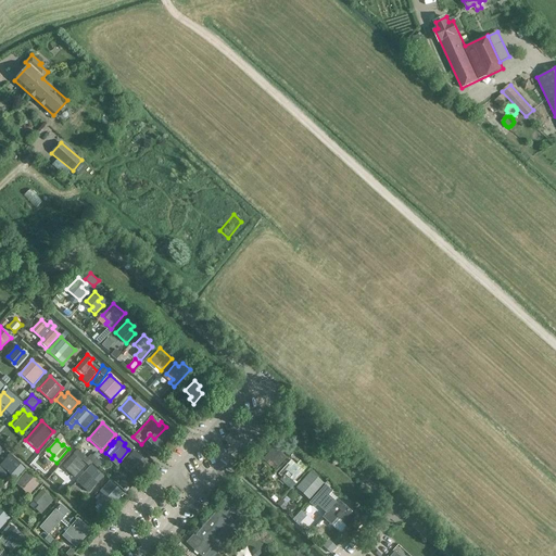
[(275,446),(263,459),(267,463),(269,459),(278,467),(287,458),(275,446)]
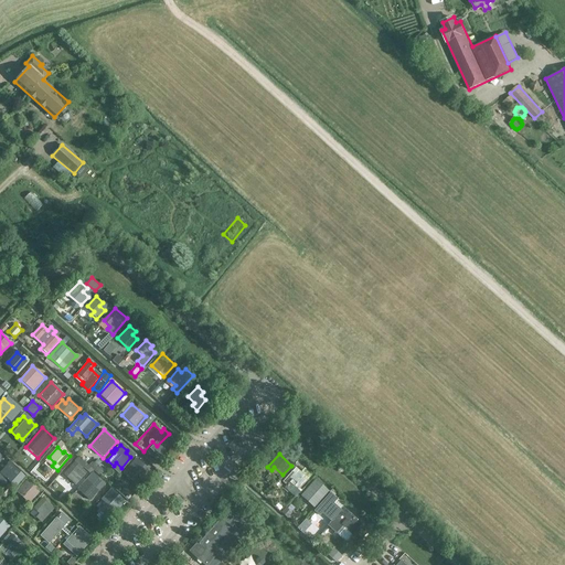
[(145,466),(138,460),(128,470),(135,477),(132,479),(137,483),(146,473),(141,469),(145,466)]
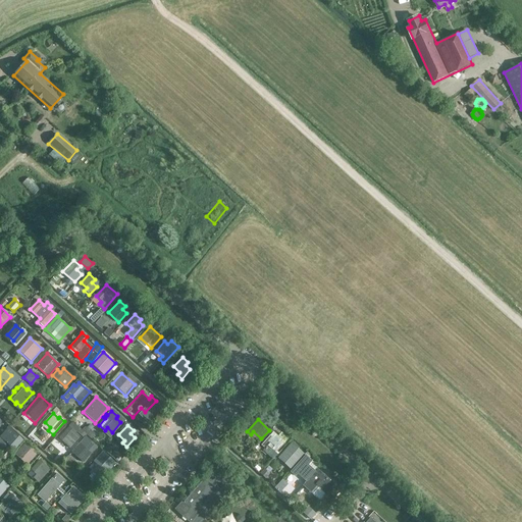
[(68,427),(58,438),(69,450),(81,437),(68,427)]
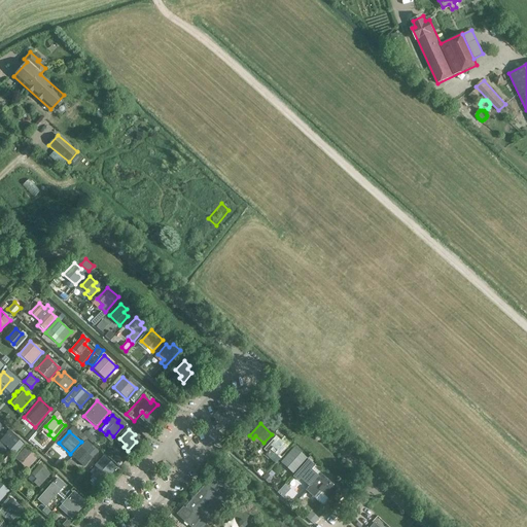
[(19,445),(8,435),(0,444),(0,446),(10,454),(19,445)]
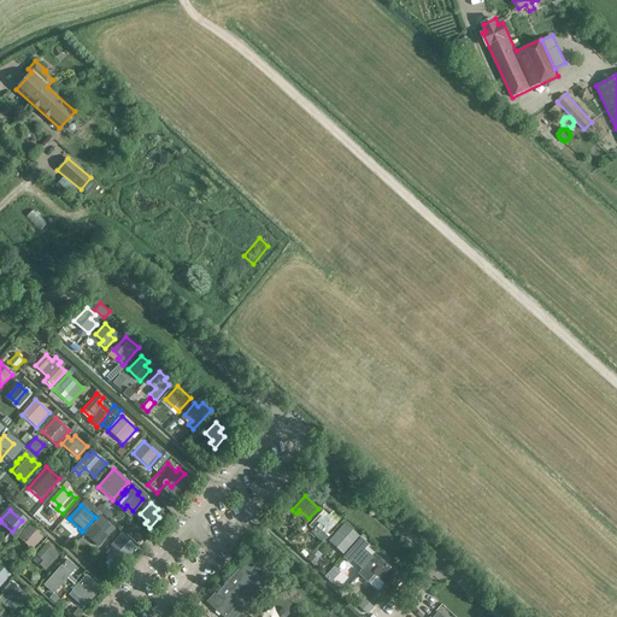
[(334,521),(323,511),(309,527),(315,532),(317,529),(325,536),(335,526),(331,522),(334,521)]
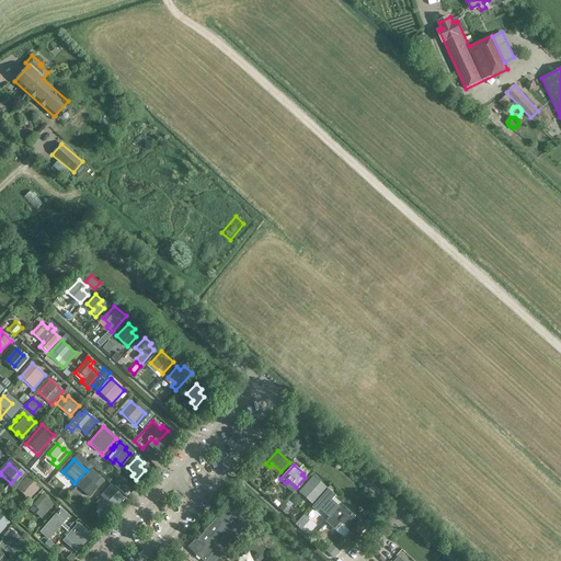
[(41,488),(26,476),(15,489),(29,501),(41,488)]
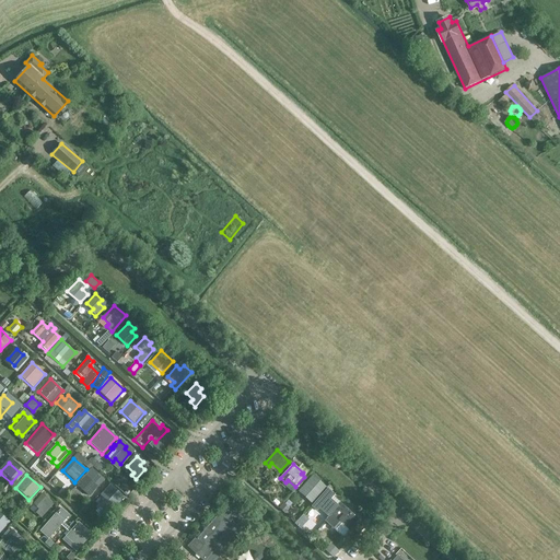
[(100,486),(86,475),(77,486),(90,498),(100,486)]
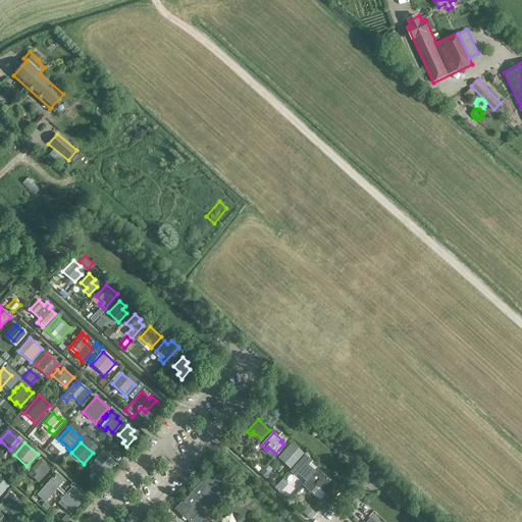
[(299,458),(286,448),(276,459),(288,470),(299,458)]
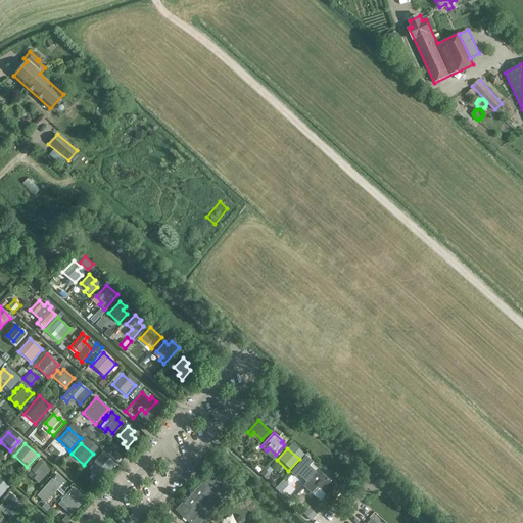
[(111,467),(101,457),(90,469),(101,478),(111,467)]
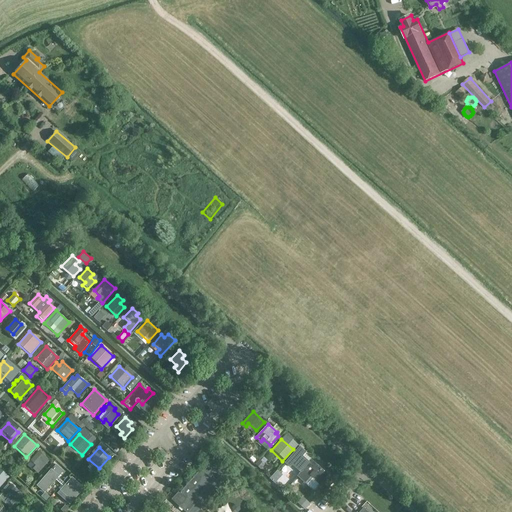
[(49,461),(39,451),(30,460),(36,466),(34,469),(38,473),(49,461)]
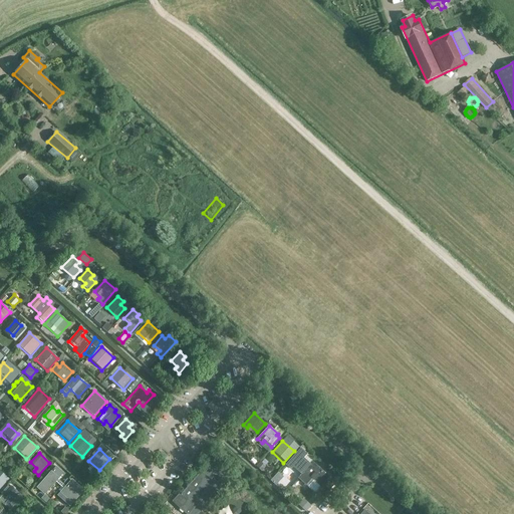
[(295,457),(287,465),(291,469),(292,467),(301,474),(310,464),(305,460),(302,463),(295,457)]
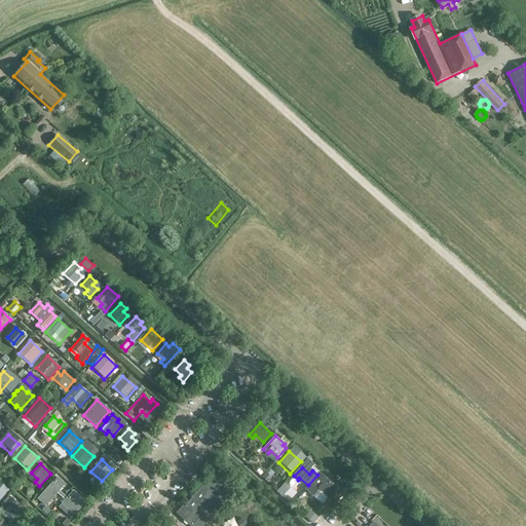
[(215,473),(184,508),(199,520),(229,486),(215,473)]
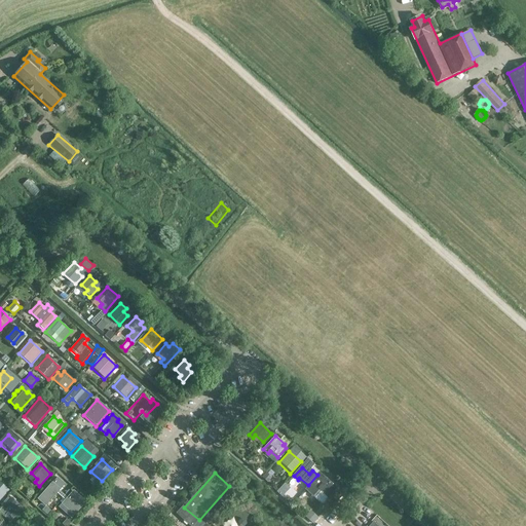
[(321,474),(305,490),(314,498),(321,492),(329,499),(338,489),(321,474)]
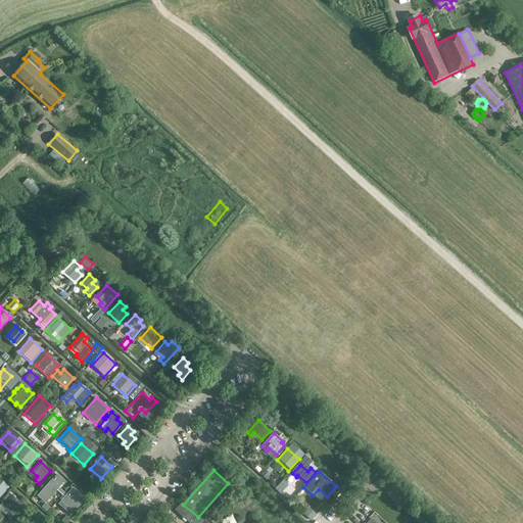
[(0,497),(9,487),(0,479),(0,497)]
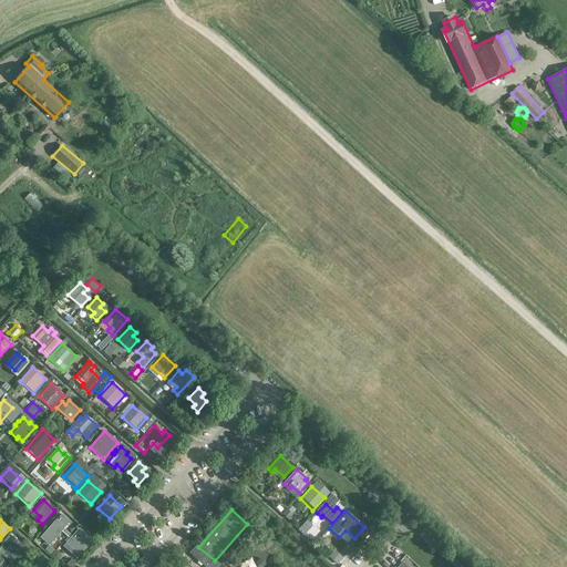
[(65,528),(55,521),(40,538),(50,547),(65,528)]
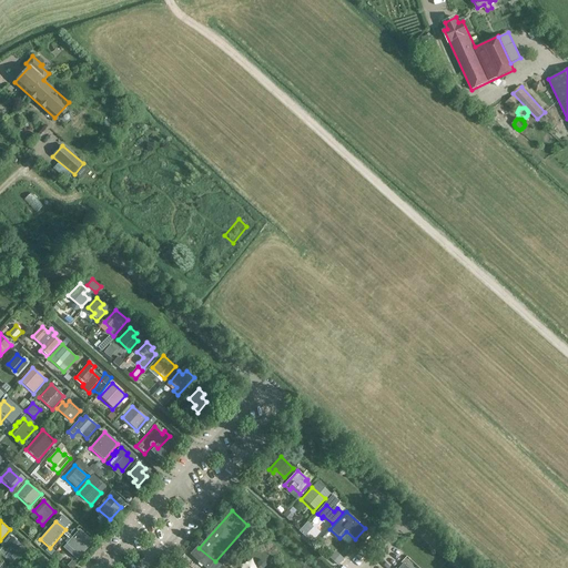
[(93,543),(79,530),(66,545),(80,558),(93,543)]
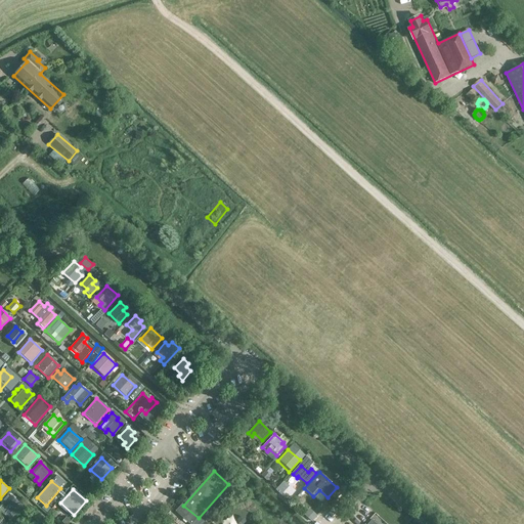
[(19,504),(11,495),(3,506),(8,510),(4,514),(9,518),(17,509),(16,507),(19,504)]
